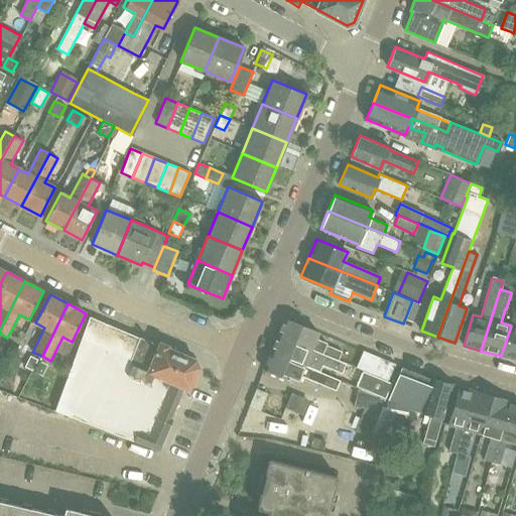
[(53,411),(157,452),(183,388),(187,389),(197,368),(194,359),(103,320),(89,314),(53,411)]
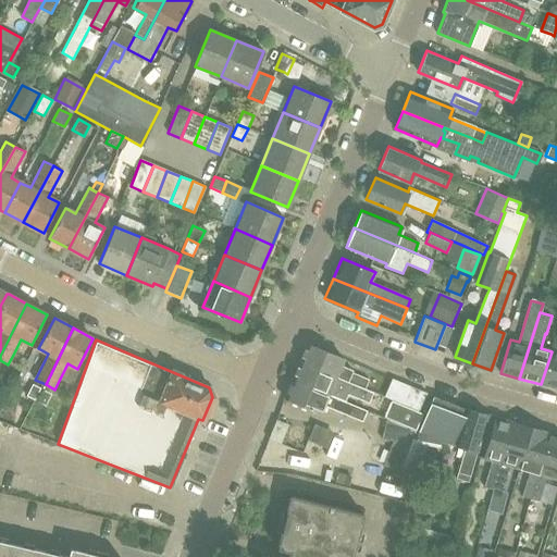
[(339,366),(343,358),(310,345),(307,343),(299,361),(364,390),(368,380),(351,373),(351,371),(339,366)]
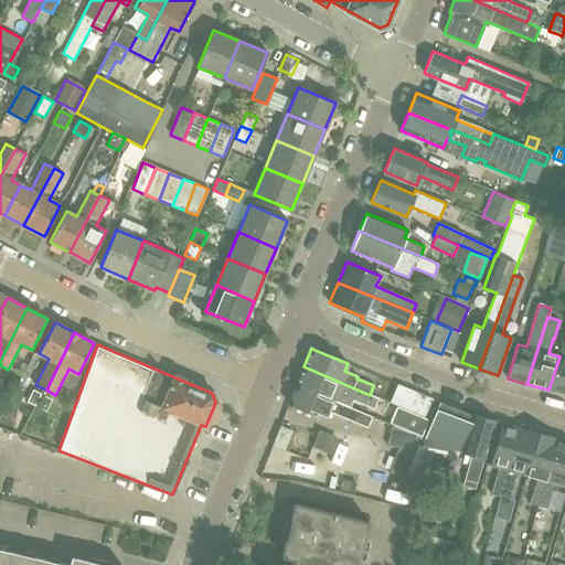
[(564,358),(560,356),(548,390),(564,394),(564,358)]
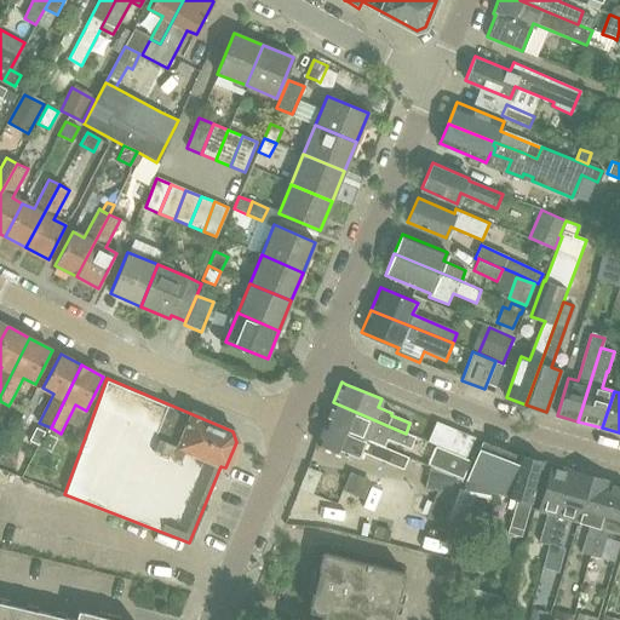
[(325,423),(365,438),(368,430),(401,443),(409,447),(414,437),(406,434),(333,402),(325,423)]
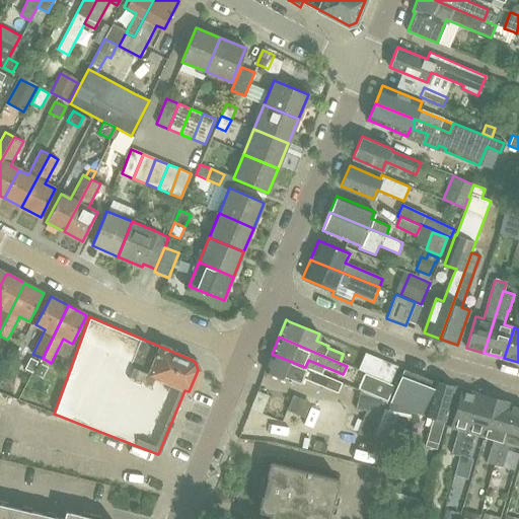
[(342,382),(305,367),(272,354),(265,370),(298,384),(301,377),(324,386),(338,392),(342,382)]
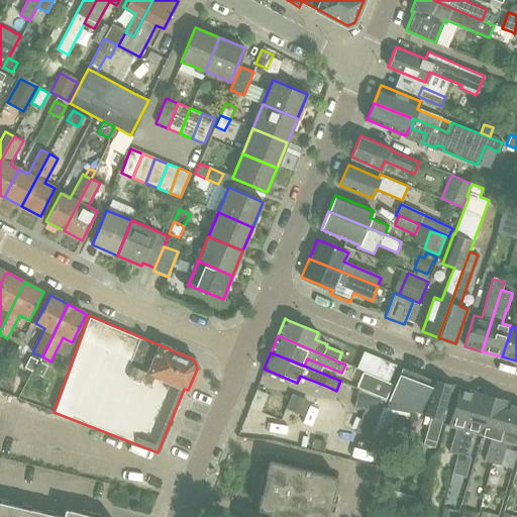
[(389,382),(396,366),(366,352),(359,369),(389,382)]
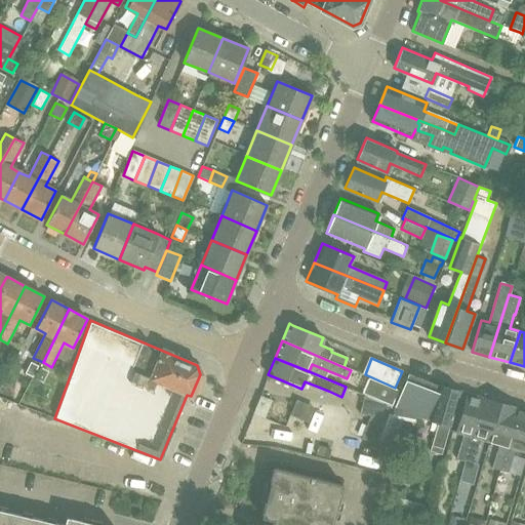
[(38,366),(31,362),(25,373),(32,377),(38,366)]
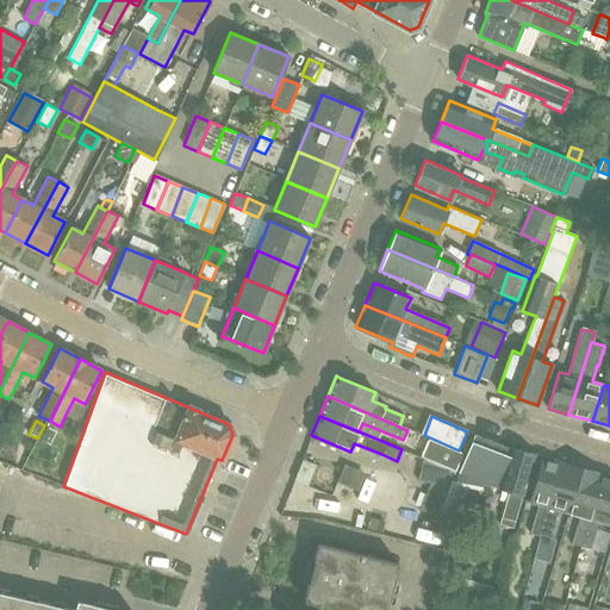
[(48,427),(41,440),(49,443),(56,431),(48,427)]
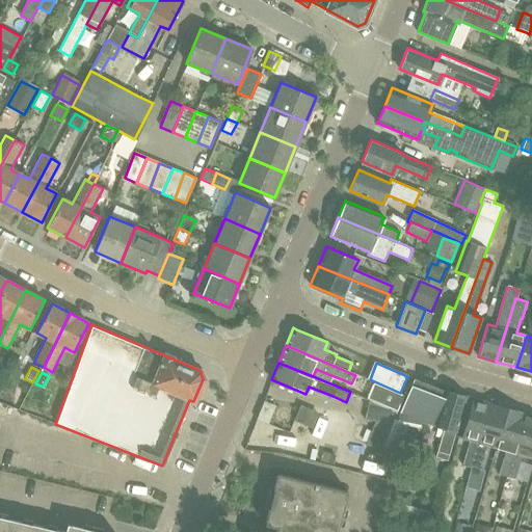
[(420,428),(420,425),(421,422),(443,428),(435,456),(447,460),(464,397),(444,391),(437,389),(423,382),(410,377),(396,413),(392,423),(381,449),(399,453),(406,425),(420,428)]
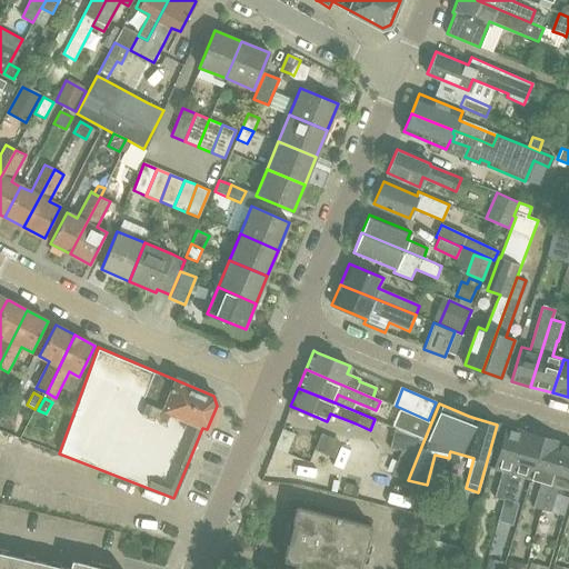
[(399,409),(392,426),(425,439),(431,422),(399,409)]
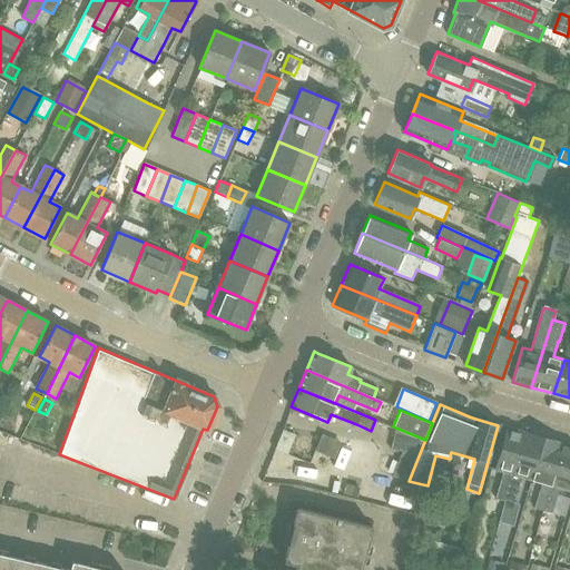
[(504,500),(523,432),(507,428),(494,470),(503,472),(497,498),(504,500)]
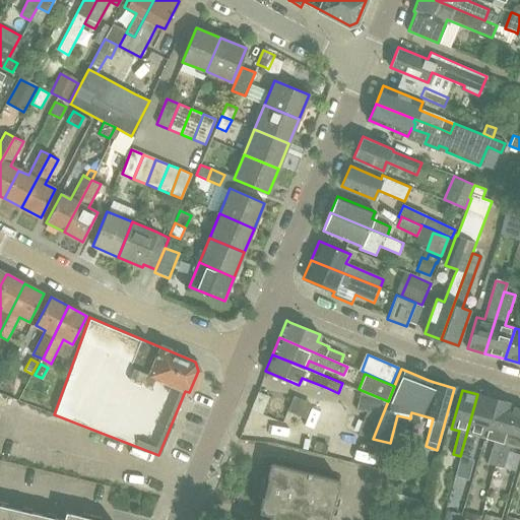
[(269,397),(257,392),(250,410),(262,415),(265,406),(269,397)]
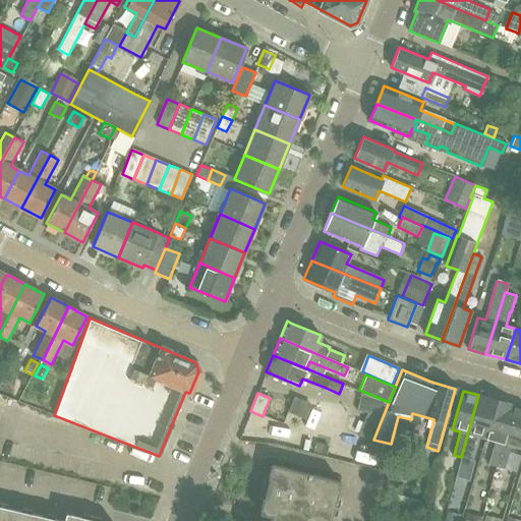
[(373,440),(384,414),(388,404),(361,393),(357,410),(367,412),(358,436),(373,440)]
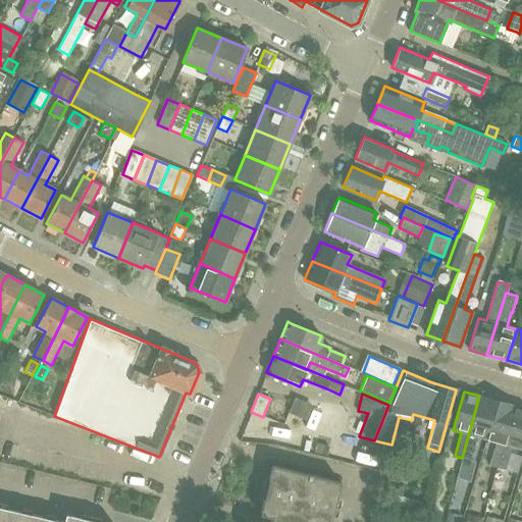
[(476,436),(486,439),(497,401),(479,396),(462,458),(470,460),(476,436)]
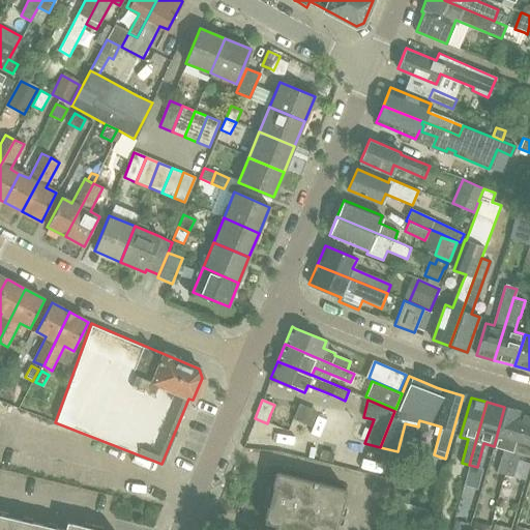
[(497,473),(505,475),(523,412),(504,407),(494,446),(503,448),(497,473)]
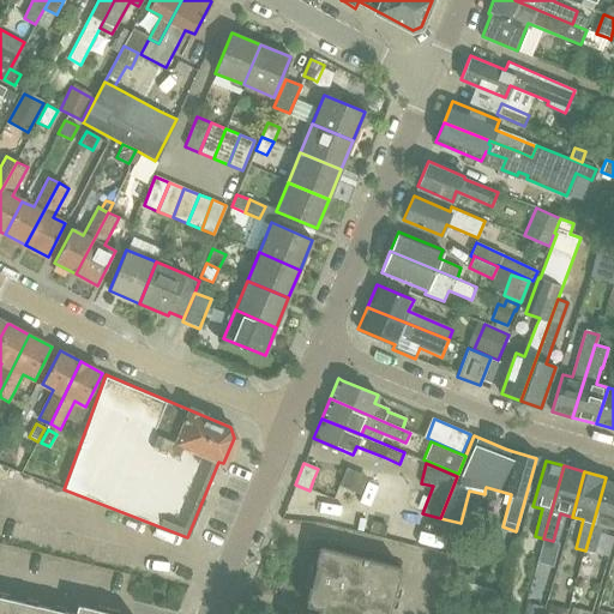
[(602,525),(612,528),(613,517),(613,479),(606,477),(585,551),(594,553),(602,525)]
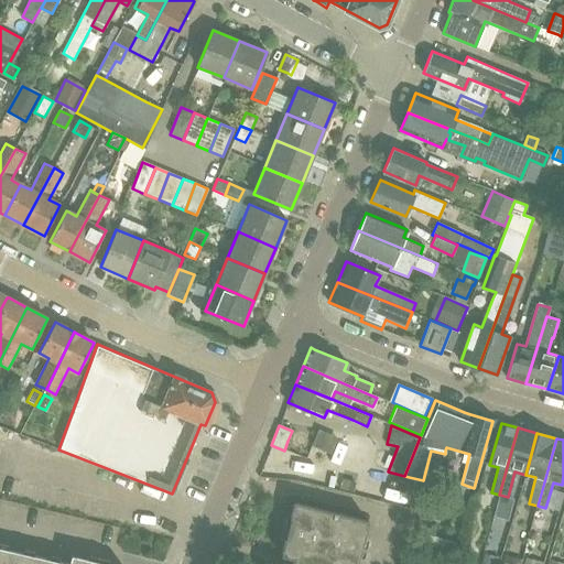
[(339,489),(354,494),(356,483),(343,479),(339,489)]
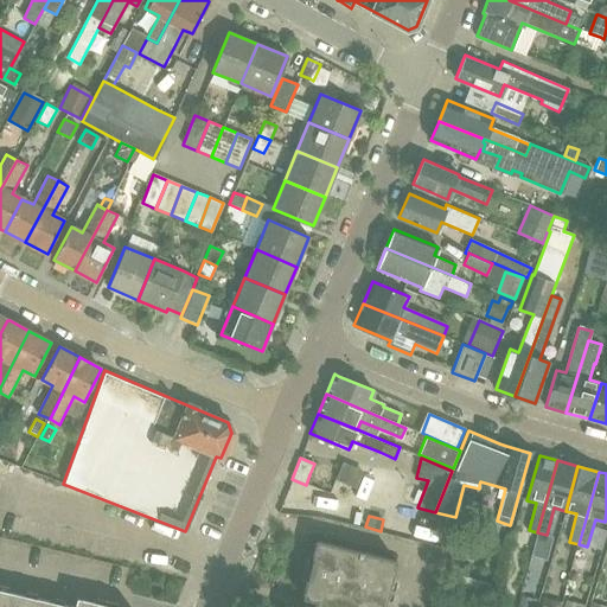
[(292,606),(289,606),(385,606),(397,560),(317,540),(299,606),(292,606)]
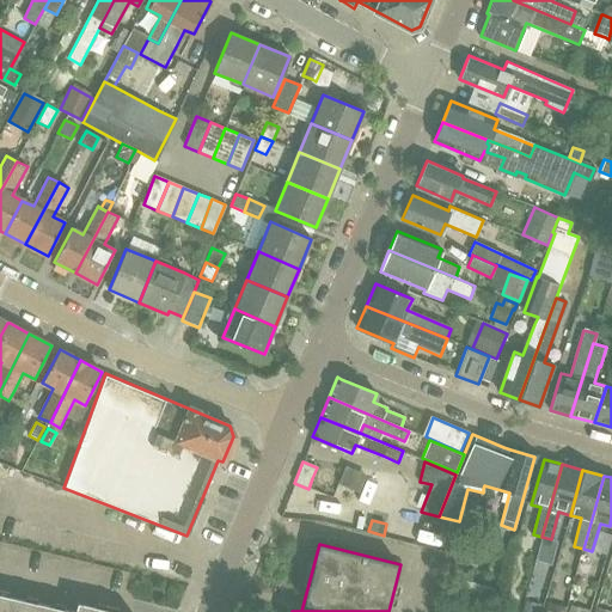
[(454,605),(479,611),(494,611),(501,589),(461,579),(454,605)]
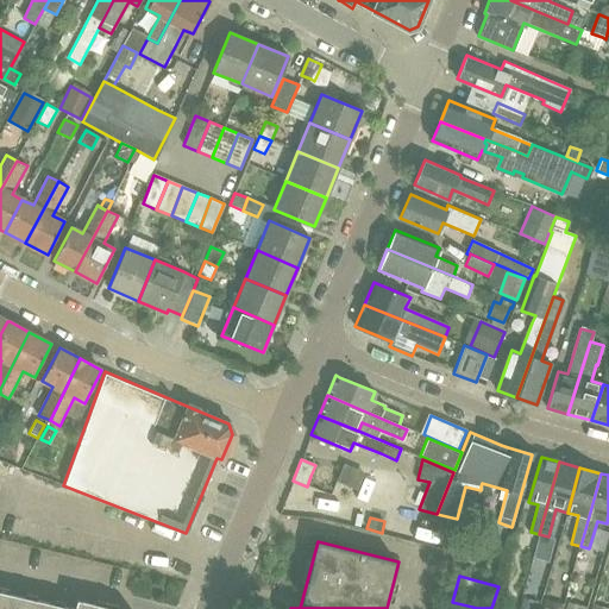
[(113,608),(77,601),(75,608),(70,608),(0,591),(0,608),(113,608)]
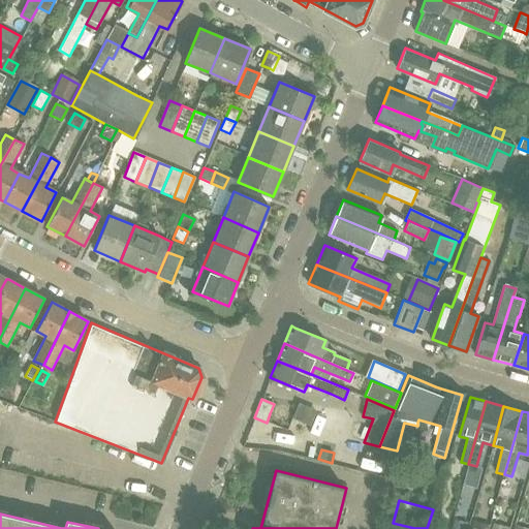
[(528,528),(528,522),(517,519),(514,528),(528,528)]
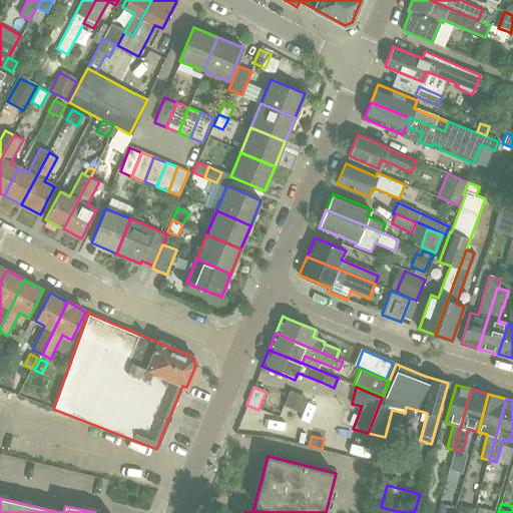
[(437,512),(451,512),(453,507),(440,504),(437,512)]
